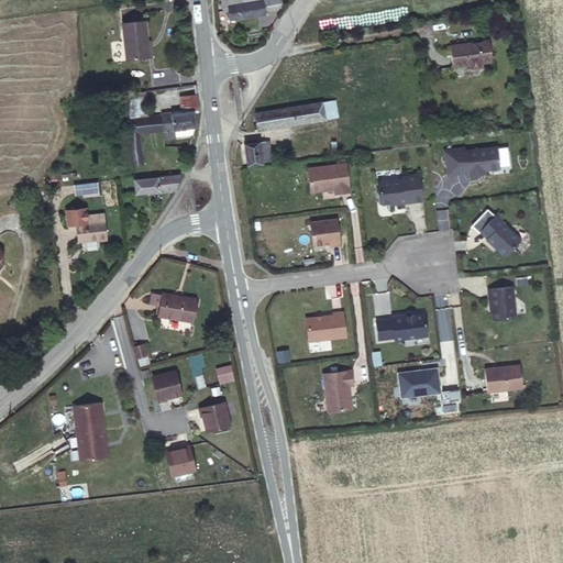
[(244,0),(236,0),(228,2),(230,19),(264,13),(262,1),(246,4),(244,0)]
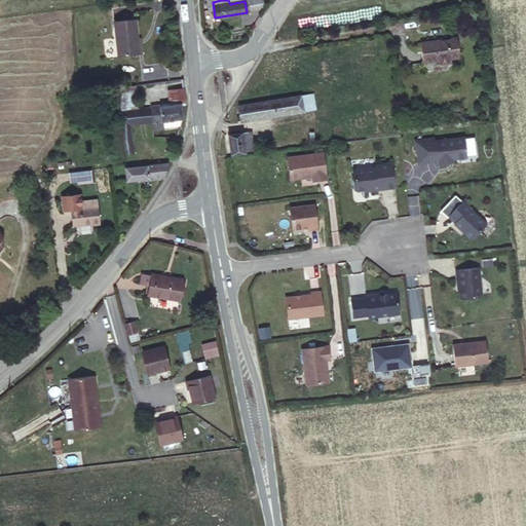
[(141,46),(139,30),(137,10),(114,13),(118,48),(141,46)]
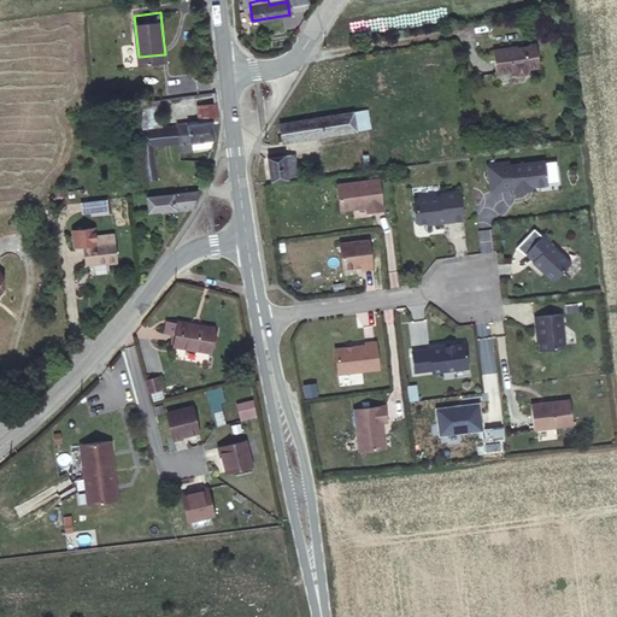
[(512,46),(494,48),(498,72),(515,70),(515,71),(518,74),(526,74),(529,69),(529,68),(541,66),(538,43),(512,47),(512,46)]
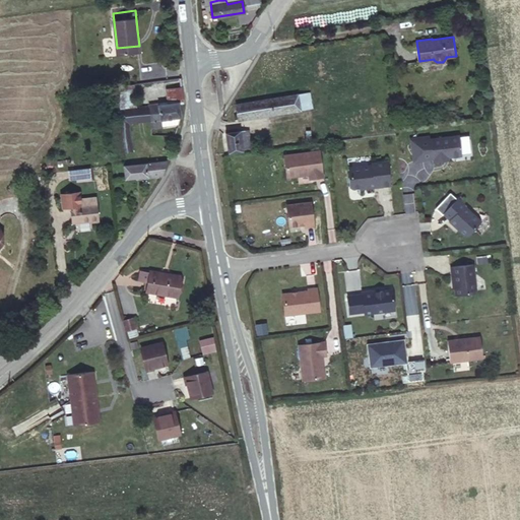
[(134,80),(115,83),(117,108),(137,105),(134,80)]
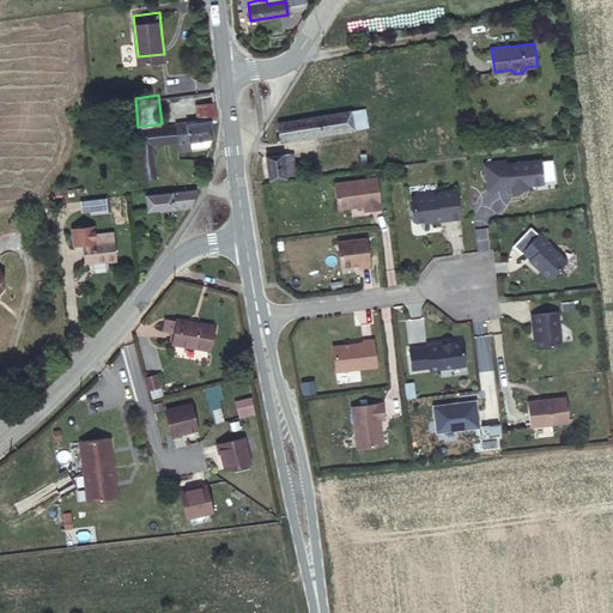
[(217,117),(213,96),(194,102),(195,117),(174,122),(175,138),(211,134),(208,122),(216,122),(217,117)]
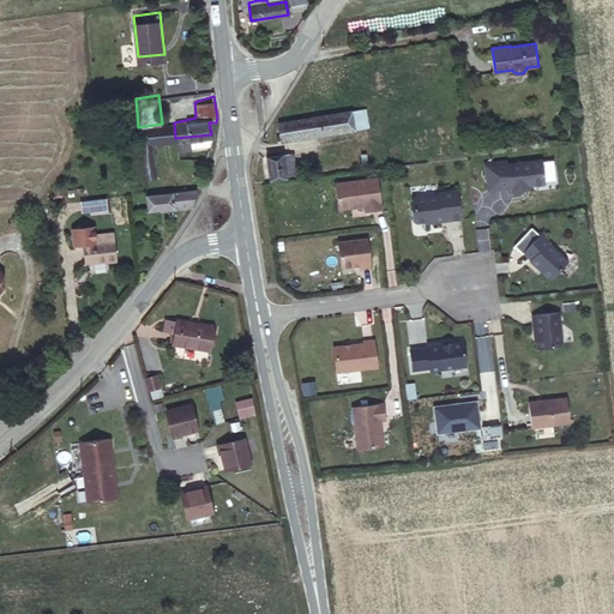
[(362,131),(360,115),(278,126),(280,142),(362,131)]
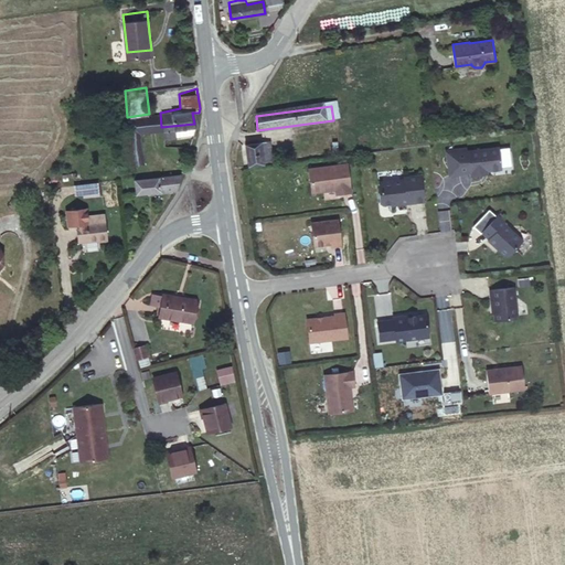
[(160,113),(149,114),(127,117),(132,160),(145,159),(140,130),(161,127),(160,113)]
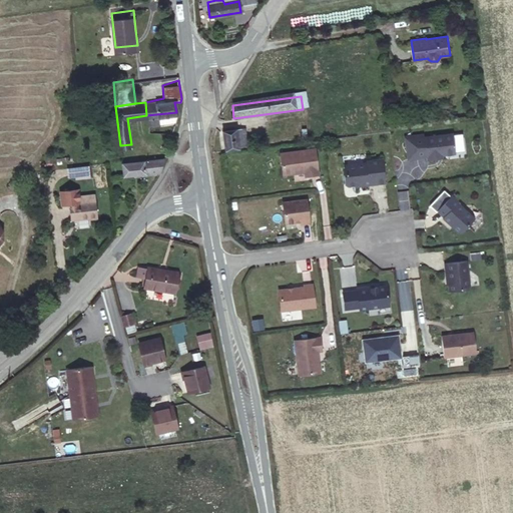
[(225,147),(240,145),(239,138),(248,138),(246,128),(222,131),(225,147)]
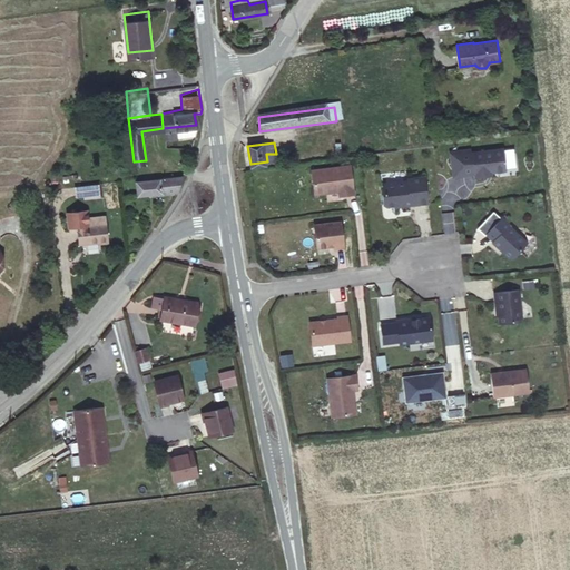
[(449,153),(452,174),(474,170),(475,173),(488,172),(487,168),(490,168),(505,165),(501,144),(470,149),(449,153)]
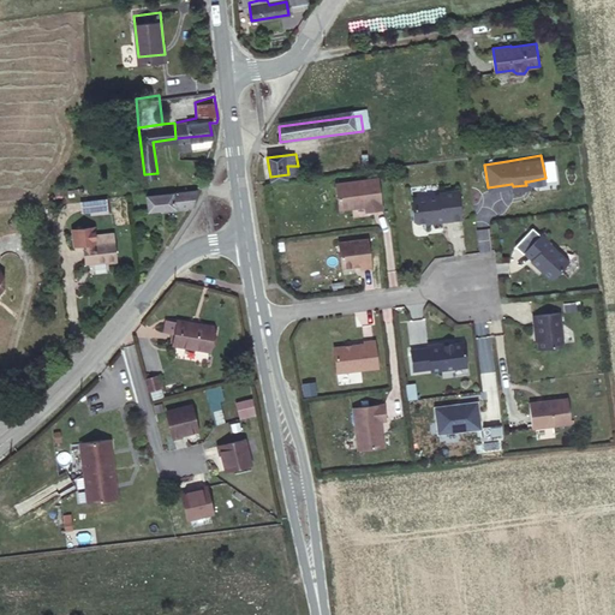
[(335,183),(339,209),(351,208),(351,206),(356,206),(356,207),(365,206),(365,210),(382,208),(377,178),(335,183)]
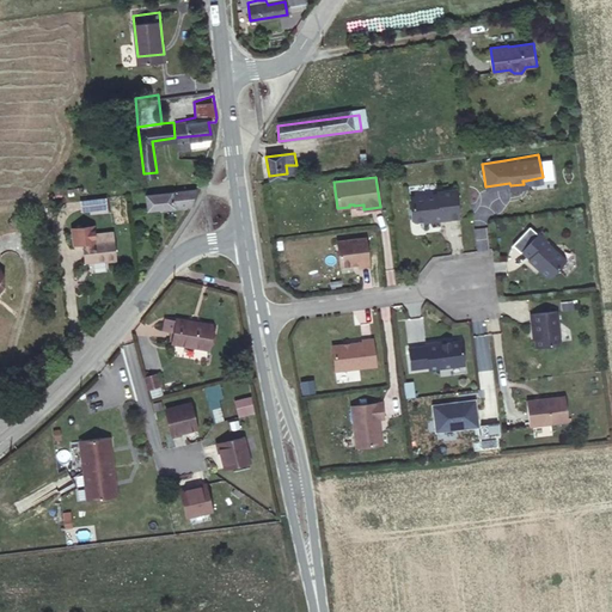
[(187,208),(199,188),(157,193),(159,212),(187,208)]
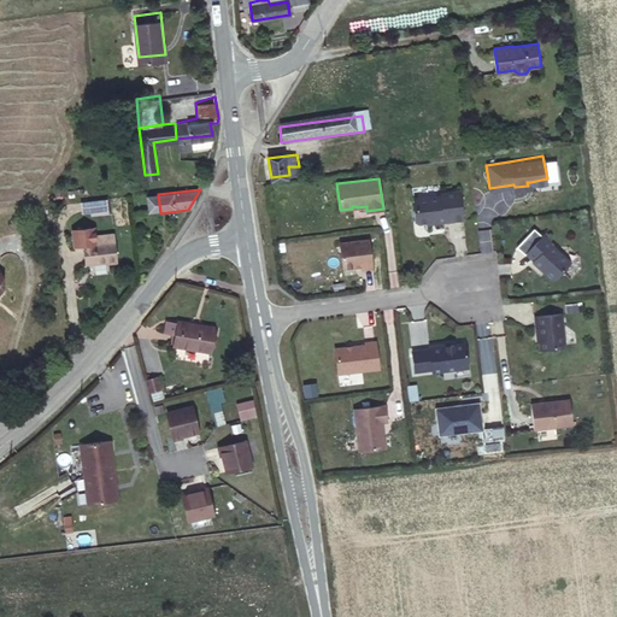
[(463,218),(459,189),(440,192),(441,194),(415,198),(416,209),(413,210),(416,221),(418,223),(428,222),(428,219),(430,219),(433,221),(444,219),(444,221),(463,218)]
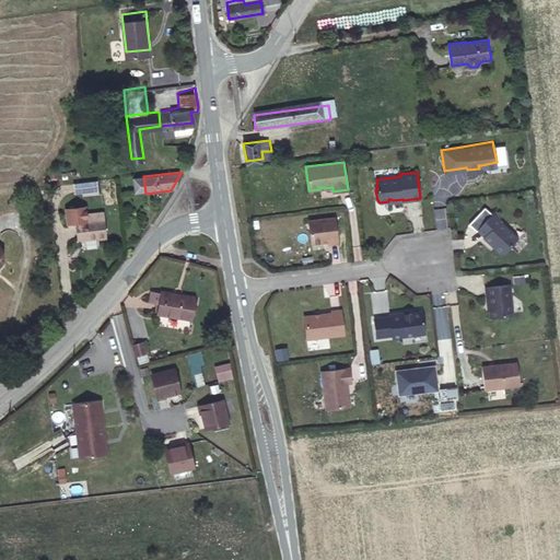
[(72,194),(97,193),(97,179),(72,181),(72,194)]
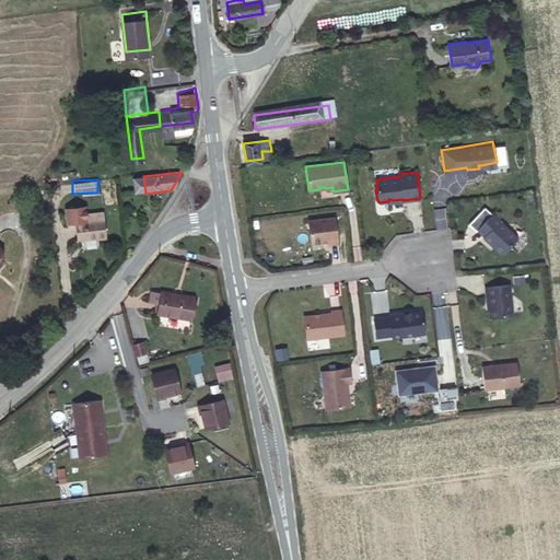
[(494,207),(476,228),(483,234),(482,235),(490,242),(491,241),(494,244),(493,245),(500,251),(504,251),(517,235),(499,219),(499,218),(491,211),(496,207),(494,207)]
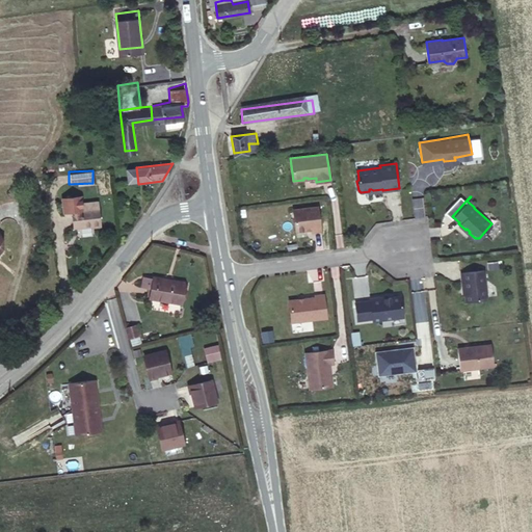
[(318,206),(293,209),(295,231),(312,229),(312,232),(321,231),(318,206)]
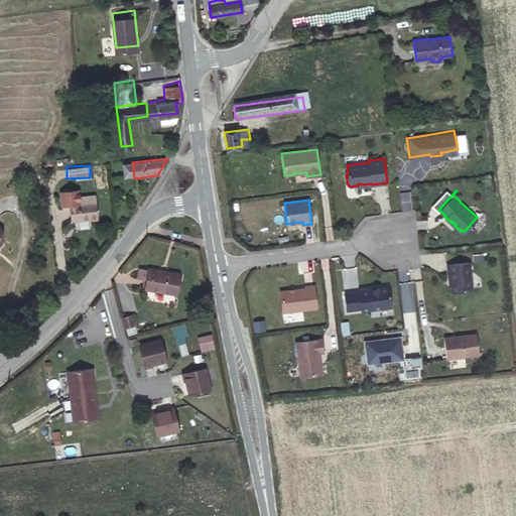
[(95,219),(92,202),(66,208),(69,221),(84,218),(85,221),(95,219)]
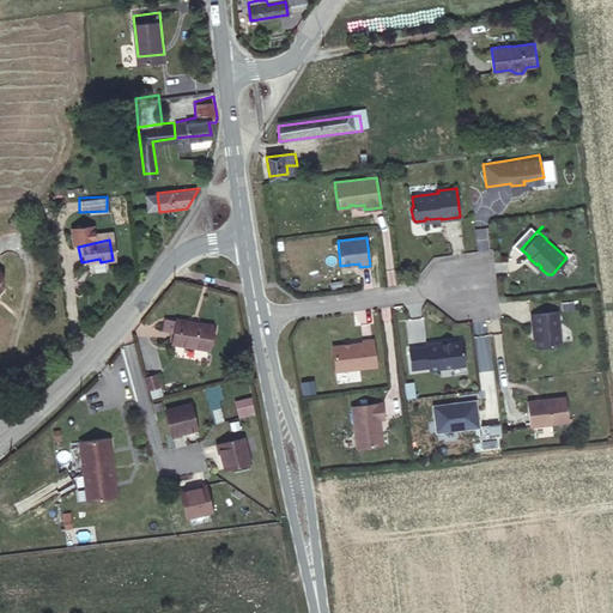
[(558,311),(532,314),(533,323),(534,323),(535,340),(536,347),(558,345),(560,341),(558,311)]
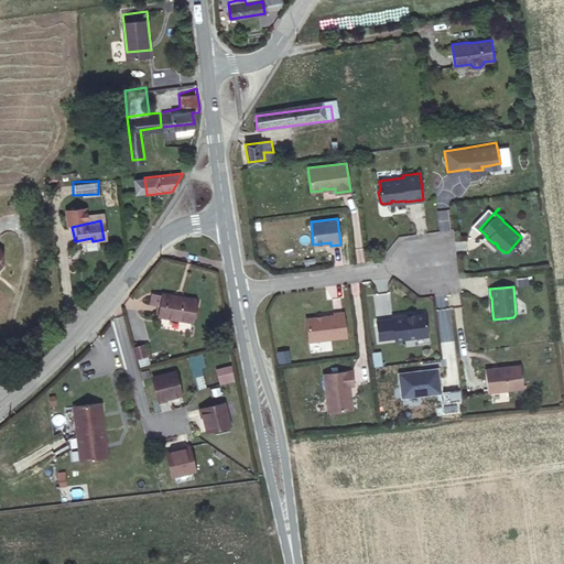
[(195,301),(162,295),(159,316),(191,323),(195,301)]
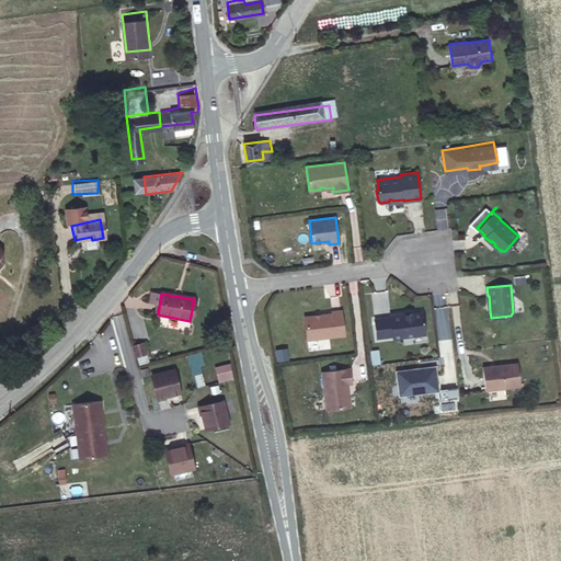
[(330,311),(302,315),(306,338),(342,333),(340,309),(330,310),(330,311)]
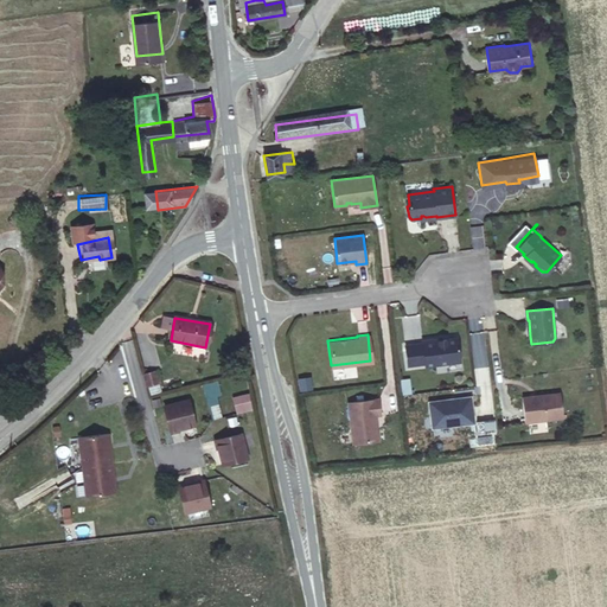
[(455,337),(439,339),(432,340),(432,339),(420,340),(420,343),(403,345),(406,365),(423,362),(423,364),(459,359),(455,337)]
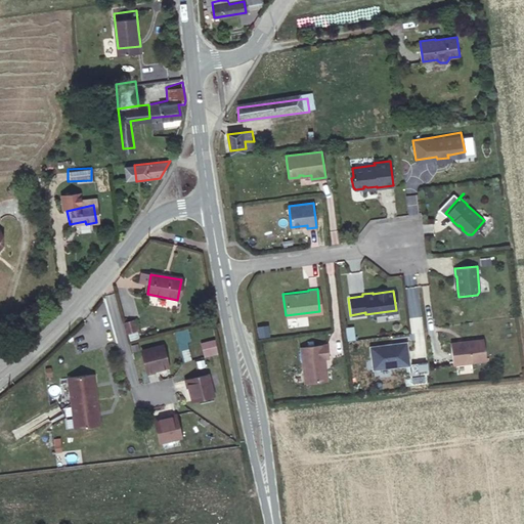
[(134,320),(123,323),(125,333),(137,330),(134,320)]
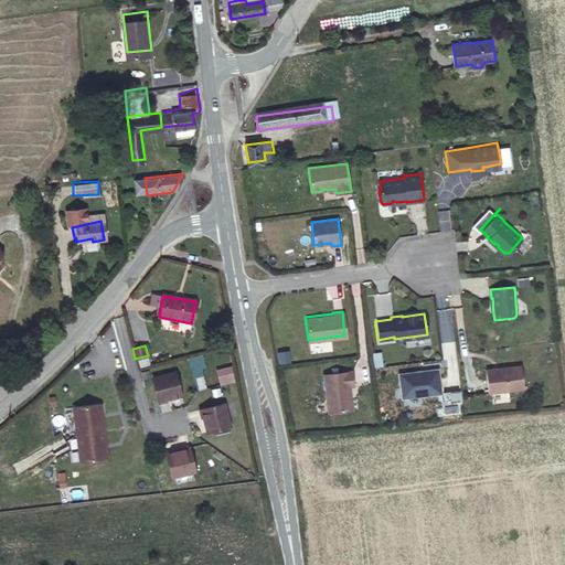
[(192,376),(204,375),(201,353),(190,355),(192,376)]
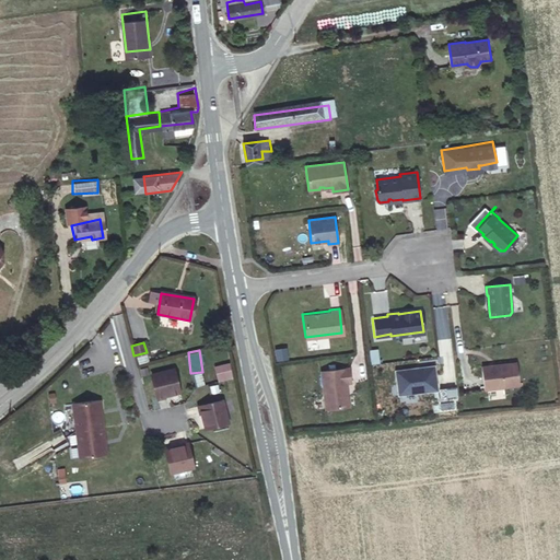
[(493,364),(482,365),(486,388),(520,384),(516,361),(498,363),(498,365),(494,365),(493,364)]
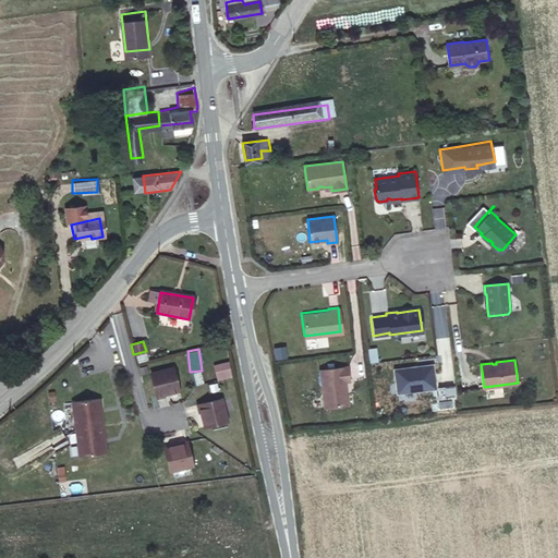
[(231,377),(229,362),(214,365),(217,380),(231,377)]
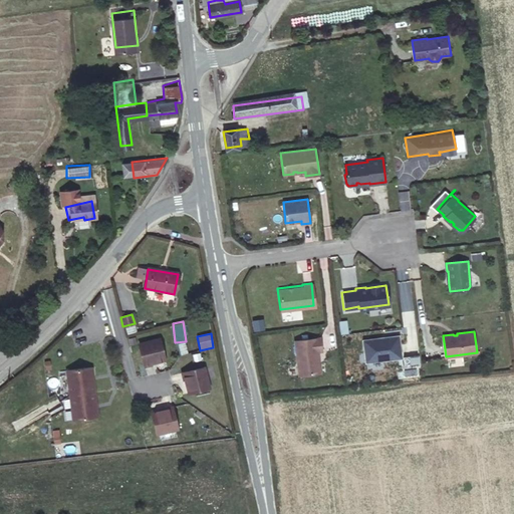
[(293,339),(297,374),(319,371),(317,361),(316,361),(316,358),(317,358),(316,350),(320,349),(318,336),(293,339)]
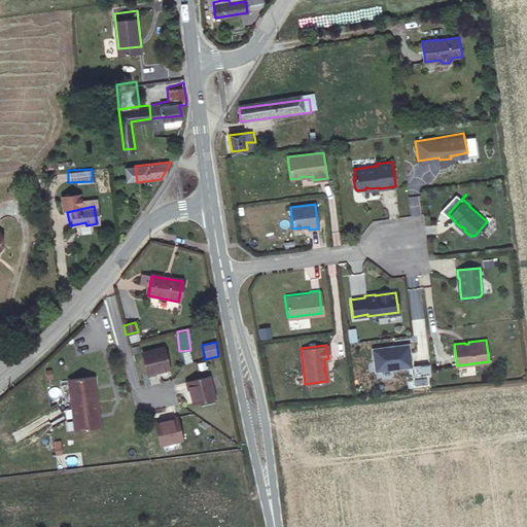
[(142,351),(147,374),(154,372),(154,371),(168,367),(163,346),(142,351)]
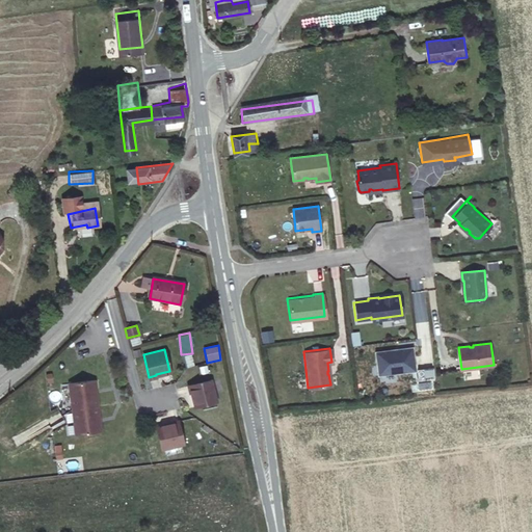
[(415,371),(413,351),(395,353),(392,351),(376,353),(379,375),(415,371)]
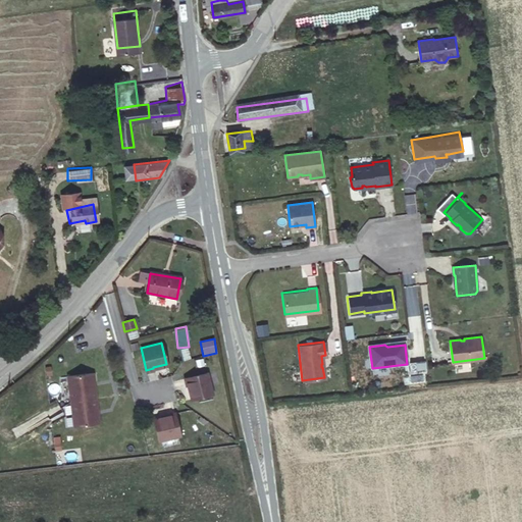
[(179,350),(183,361),(191,359),(188,348),(179,350)]
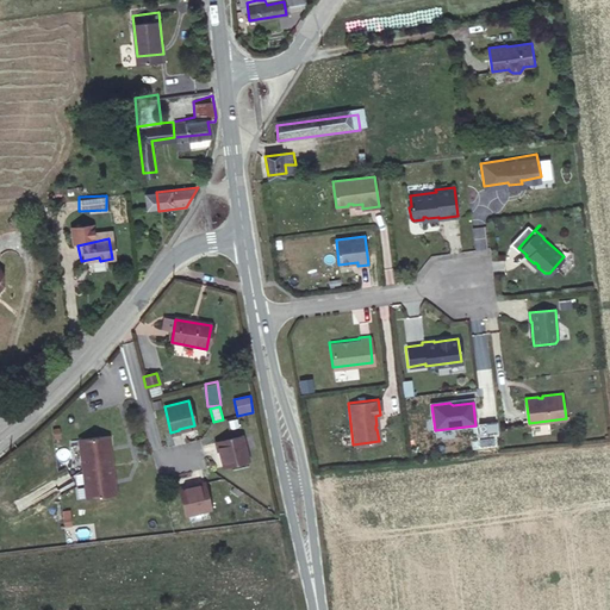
[(117,495),(109,436),(79,440),(86,499),(117,495)]
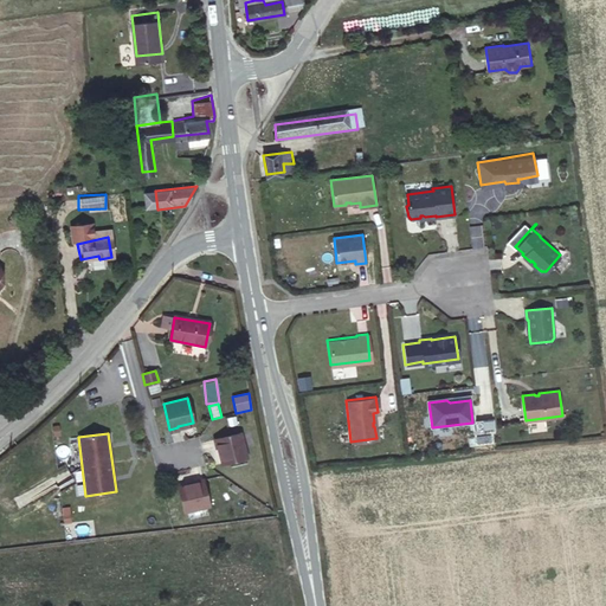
[(223,464),(246,458),(240,433),(214,440),(217,450),(219,449),(223,464)]
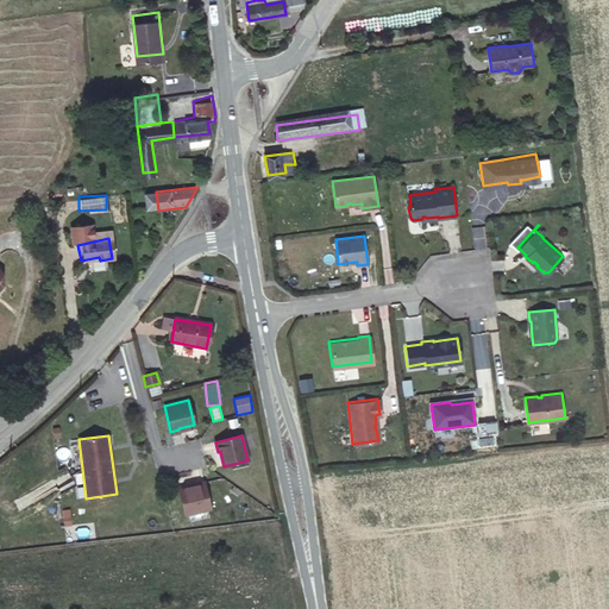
[(180,490),(187,514),(211,508),(203,482),(195,484),(195,487),(180,490)]
